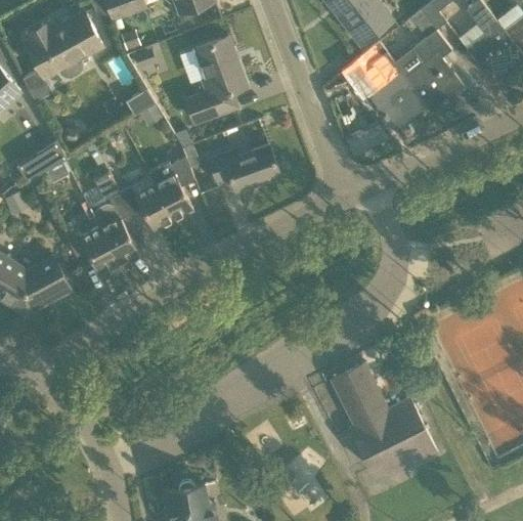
[(104,0),(113,22),(134,13),(144,10),(140,0),(104,0)]
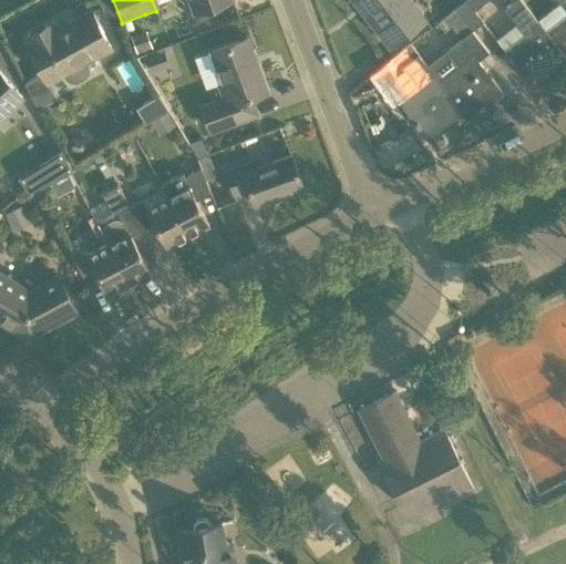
[(187,0),(194,14),(232,1),(230,0),(187,0)]
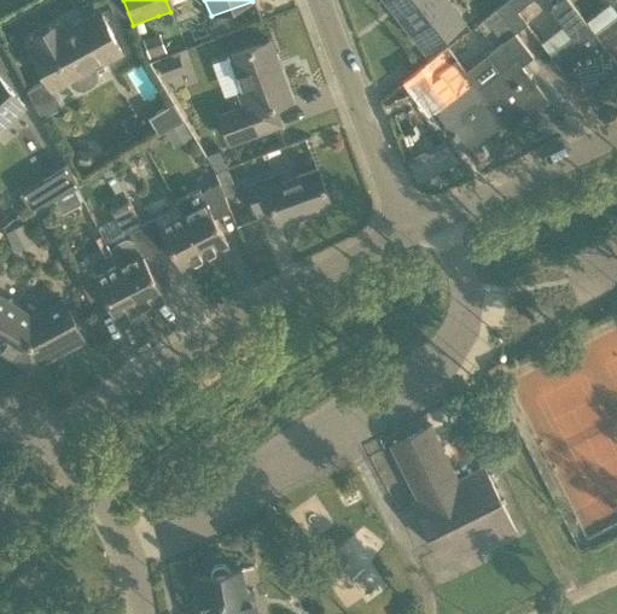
[(402,28),(437,0),(383,0),(382,1),(402,28)]
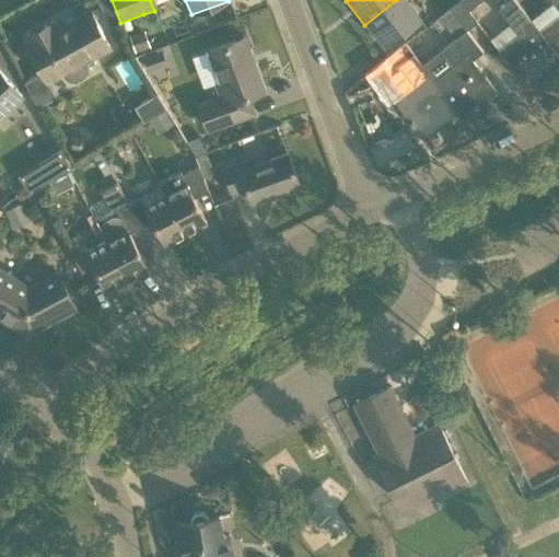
[(384,50),(419,22),(402,0),(396,0),(364,25),(384,50)]
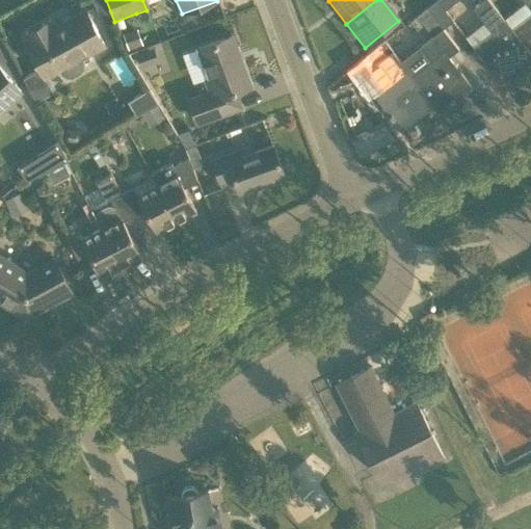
[(442,31),(452,23),(444,11),(458,0),(439,0),(426,10),(442,31)]
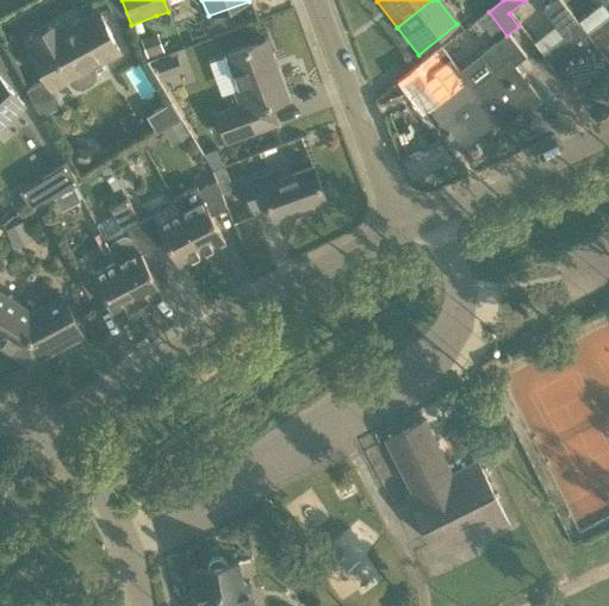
[(608,66),(585,36),(557,0),(555,0),(541,12),(563,39),(541,57),(573,98),(575,97),(608,69),(608,66)]
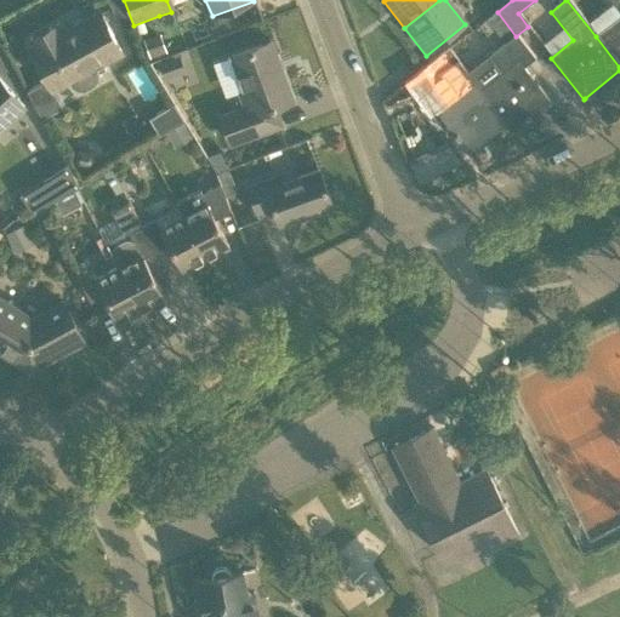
[(619,0),(606,0),(619,17),(596,36),(619,67),(619,0)]
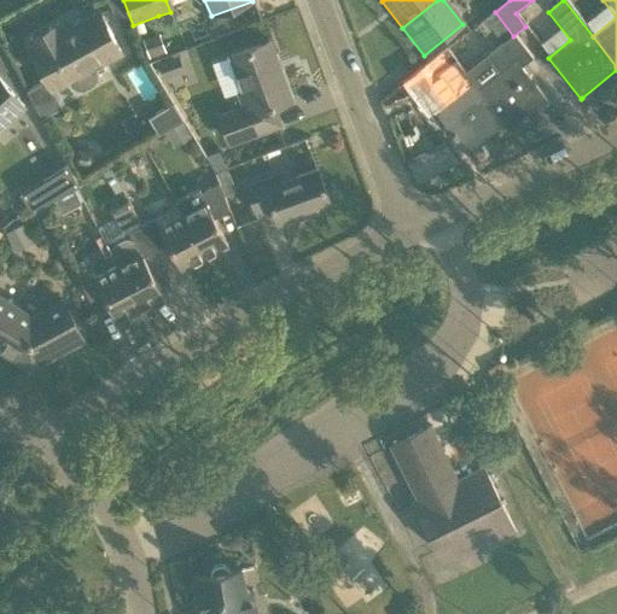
[(501,46),(513,36),(495,12),(483,22),(501,46)]
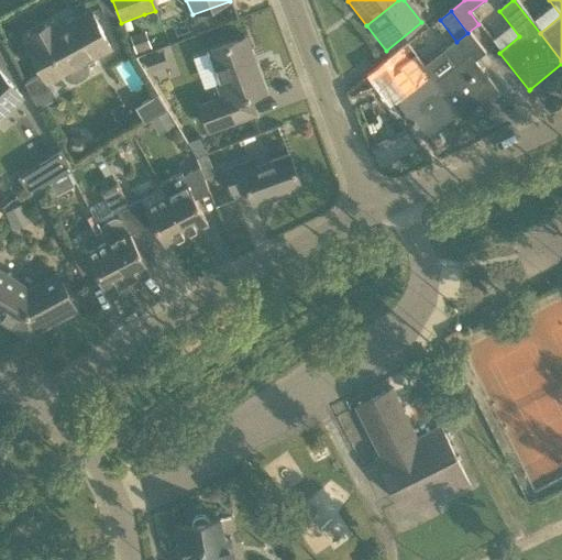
[(109,50),(89,13),(57,31),(53,23),(25,37),(30,45),(26,47),(46,84),(62,75),(65,80),(69,83),(75,84),(85,79),(87,75),(87,68),(85,63),(109,50)]
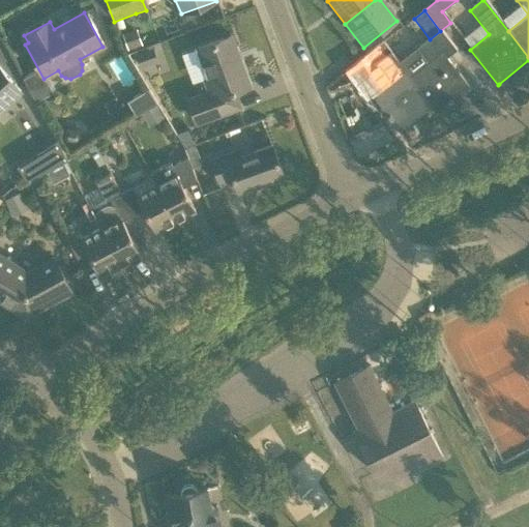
[(409,79),(437,113),(468,89),(469,88),(446,59),(457,52),(440,31),(430,39),(419,47),(431,61),(409,79)]
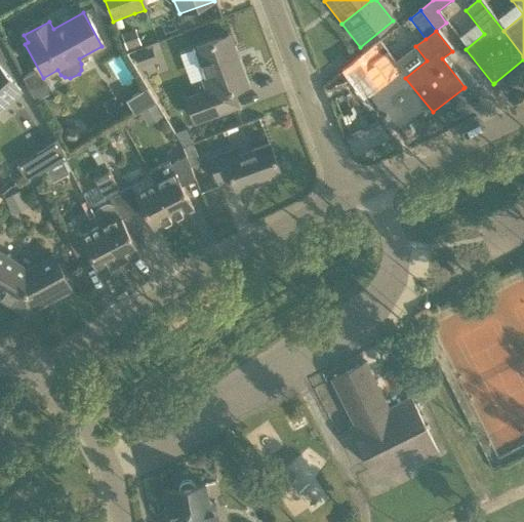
[(195,123),(237,108),(231,92),(246,86),(228,37),(194,49),(210,91),(186,101),(195,123)]
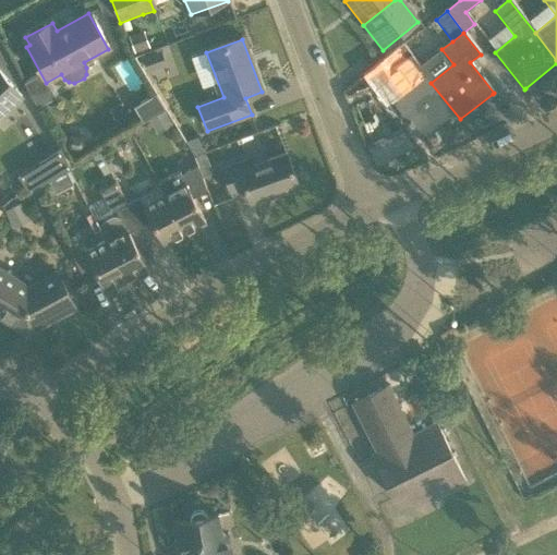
[(431,83),(401,46),(382,61),(390,73),(396,69),(410,86),(390,101),(420,139),(421,139),(420,137),(453,112),(459,120),(460,120),(460,119),(431,83)]
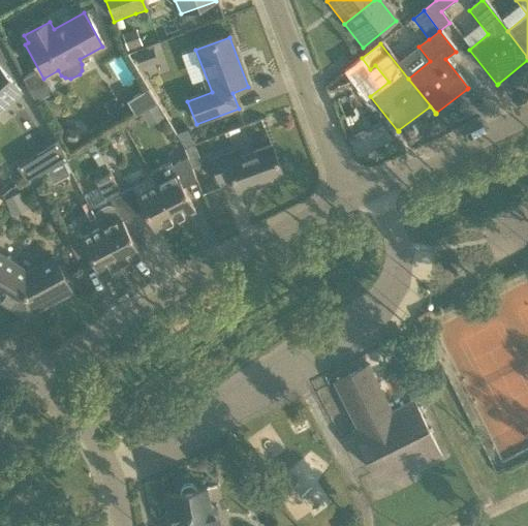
[(0,109),(20,92),(0,69),(0,109)]
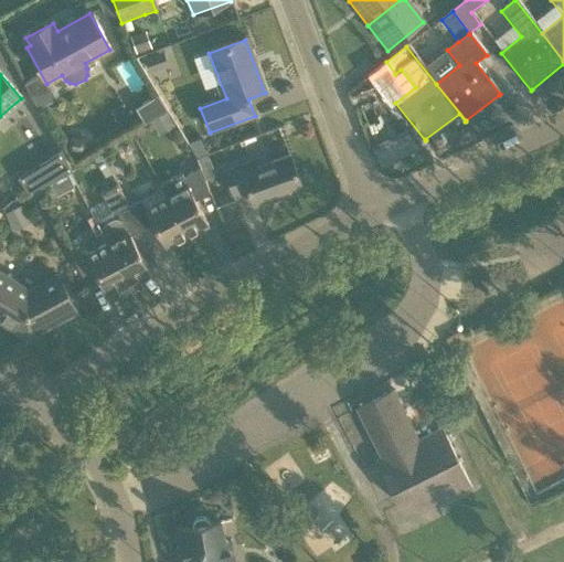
[(157,99),(137,113),(145,126),(166,114),(157,99)]
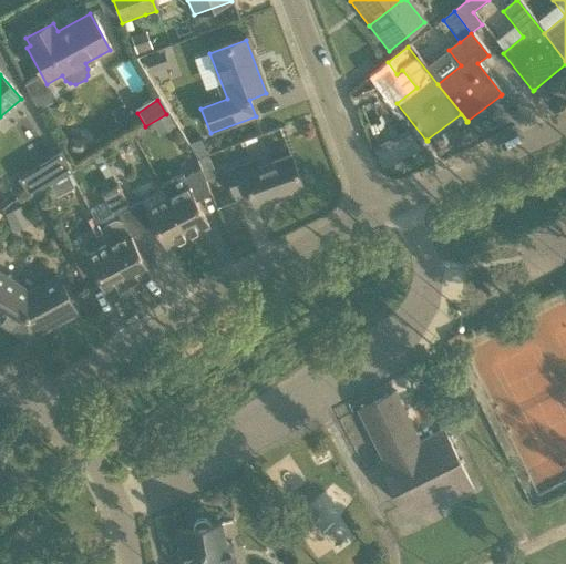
[(410,130),(371,146),(381,170),(420,153),(410,130)]
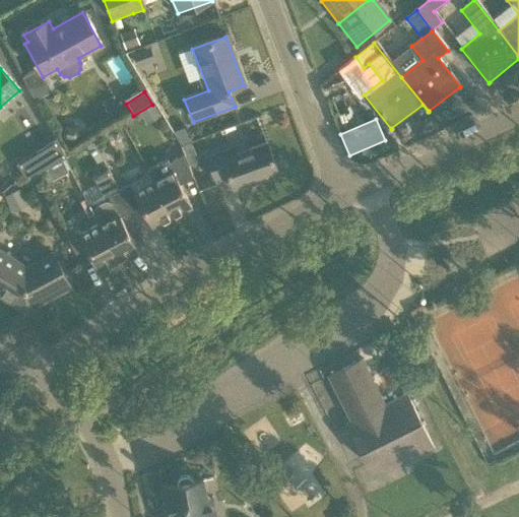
[(28,182),(48,172),(53,180),(71,171),(56,143),(18,164),(28,182)]
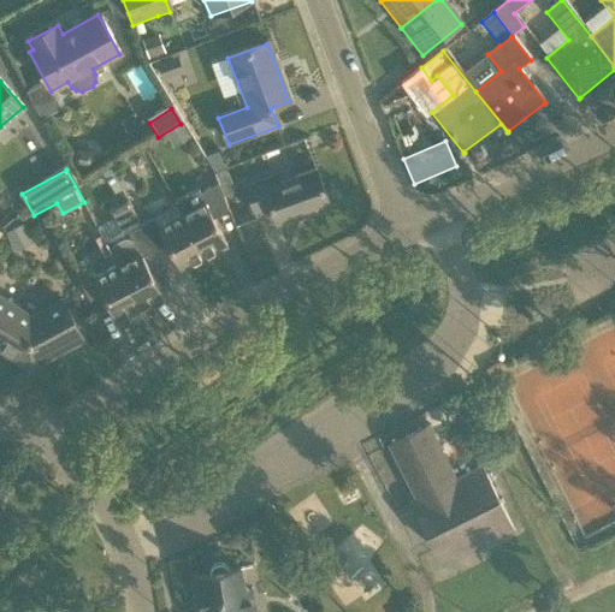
[(218,185),(223,197),(235,194),(225,170),(214,174),(218,185)]
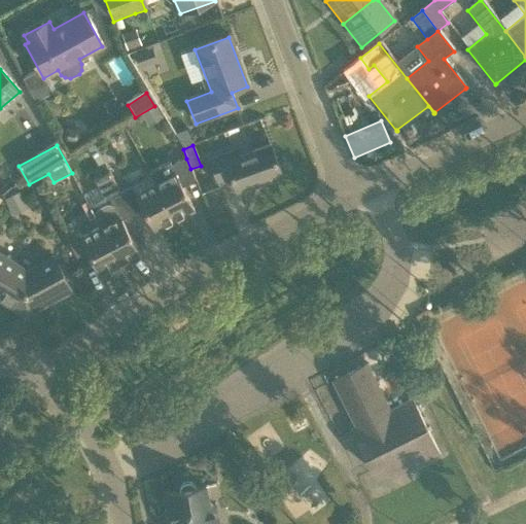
[(281,177),(270,146),(236,159),(233,151),(209,161),(217,184),(232,179),(237,194),(281,177)]
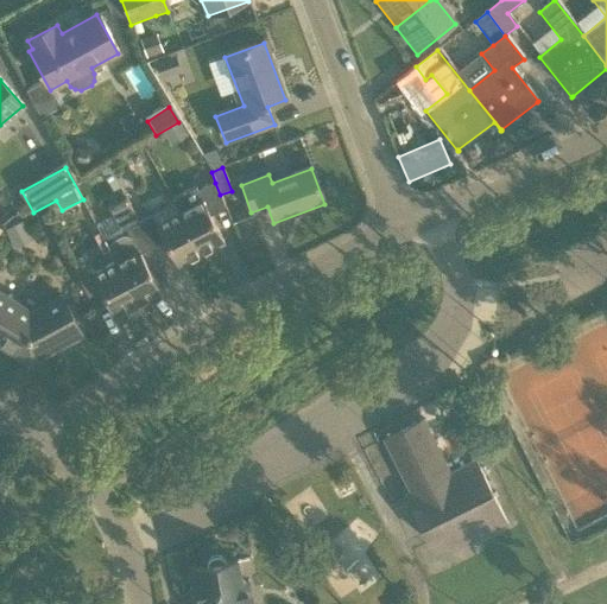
[(225,209),(220,195),(215,183),(197,192),(195,189),(172,201),(174,204),(172,204),(200,255),(223,243),(209,217),(225,209)]
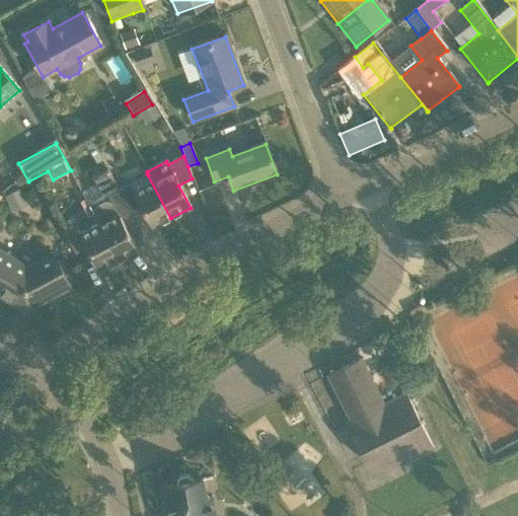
[(129,212),(118,190),(106,170),(92,178),(103,199),(107,197),(111,204),(109,203),(106,203),(103,203),(95,207),(92,211),(92,213),(92,214),(118,261),(136,250),(119,217),(129,212)]
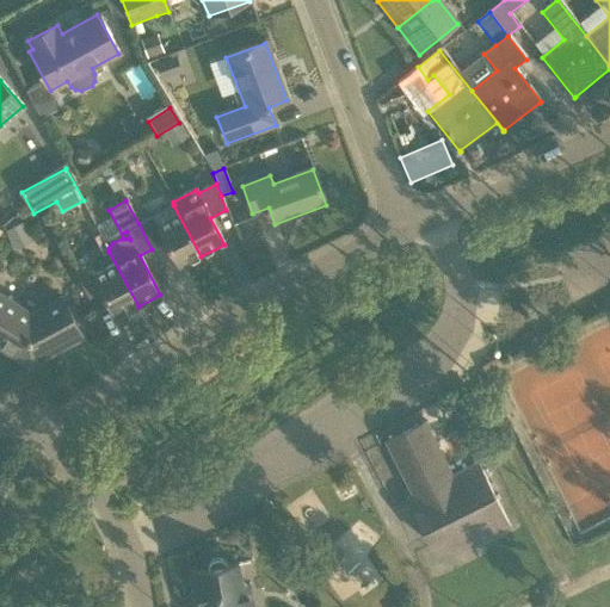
[(201,256),(173,205),(152,217),(152,216),(139,223),(152,249),(165,242),(179,268),(201,256)]
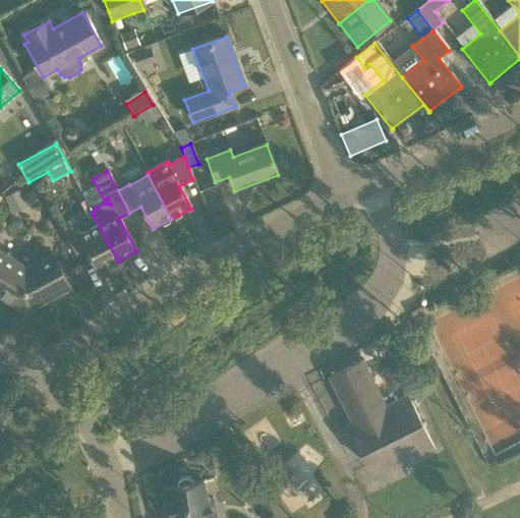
[(12,214),(29,206),(20,189),(4,197),(12,214)]
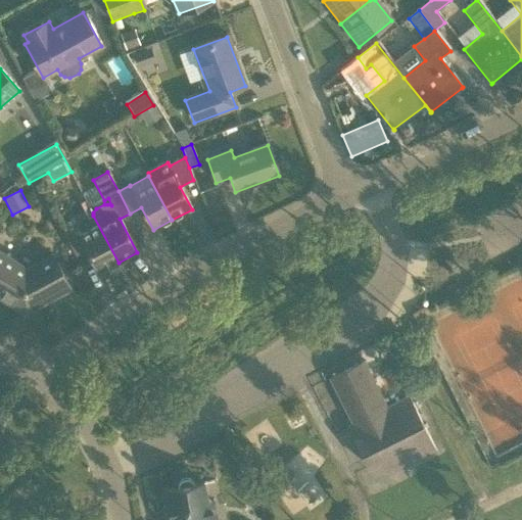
[(119,263),(93,216),(92,217),(97,228),(80,237),(75,228),(63,235),(76,257),(86,251),(98,274),(119,263)]
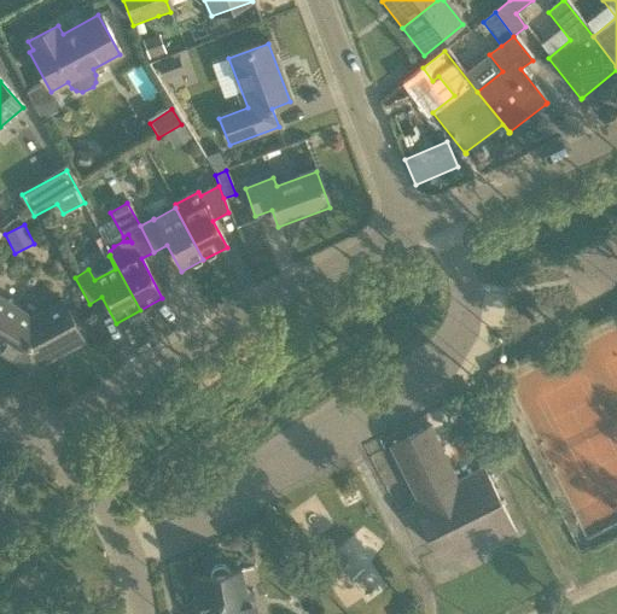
[(31,320),(0,299),(0,351),(29,369),(81,341),(62,303),(31,320)]
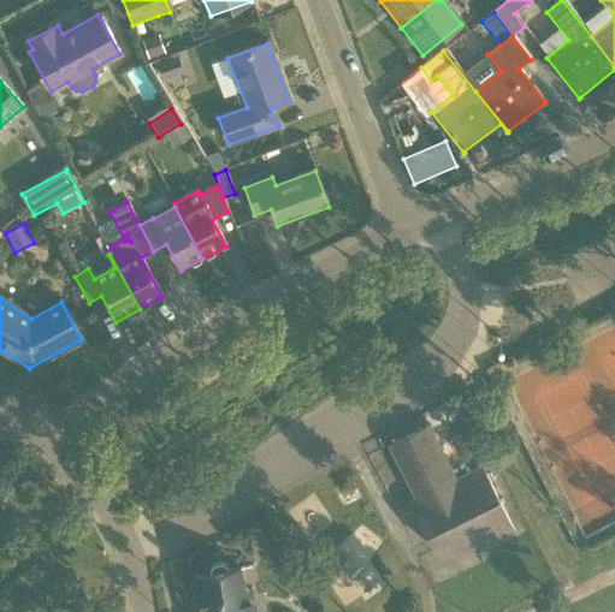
[(454,481),(427,427),(389,447),(409,489),(412,488),(418,499),(409,504),(433,553),(477,532),(485,547),(513,534),(480,468),(454,481)]
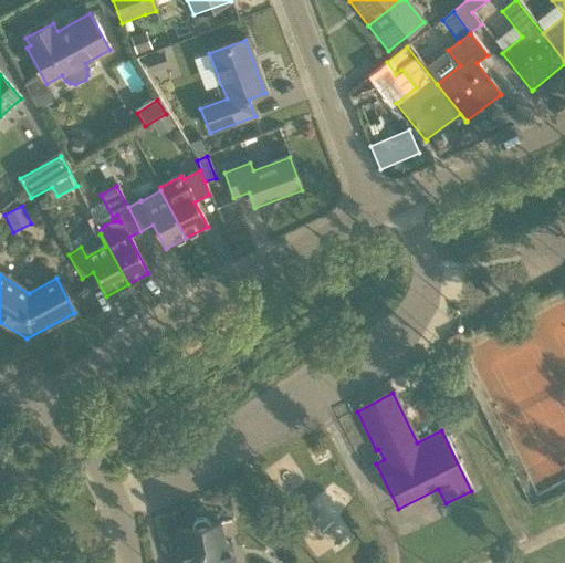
[(209,527),(209,523),(203,519),(196,521),(191,525),(192,529),(176,532),(181,562),(233,562),(230,544),(223,545),(220,524),(209,527)]
